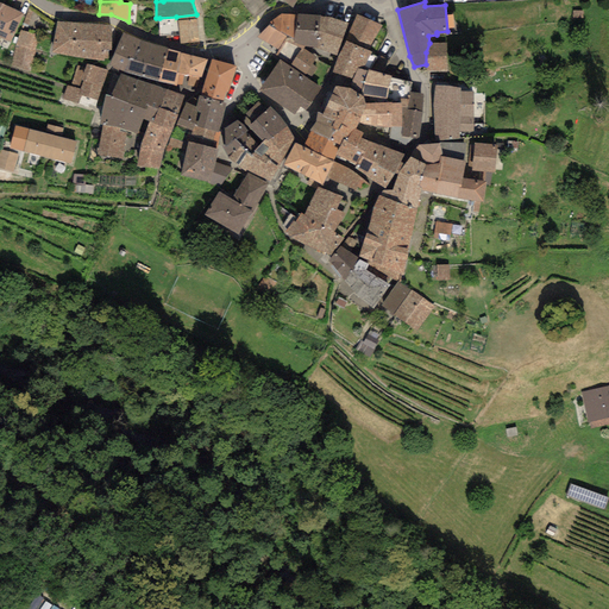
[(23,13),(4,5),(0,11),(0,38),(10,43),(23,13)]
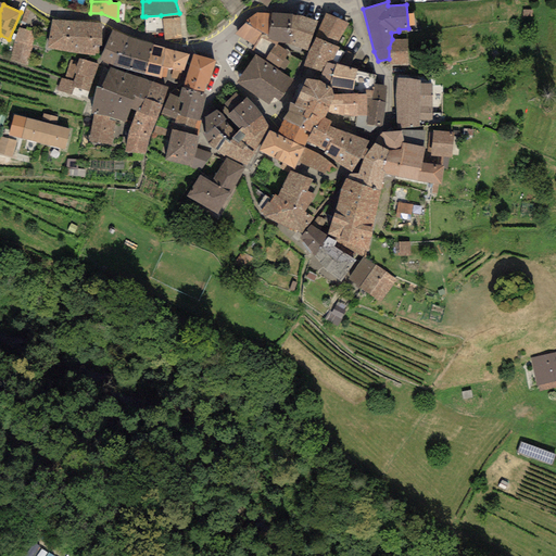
[(181,38),(179,13),(161,15),(163,33),(164,39),(181,38)]
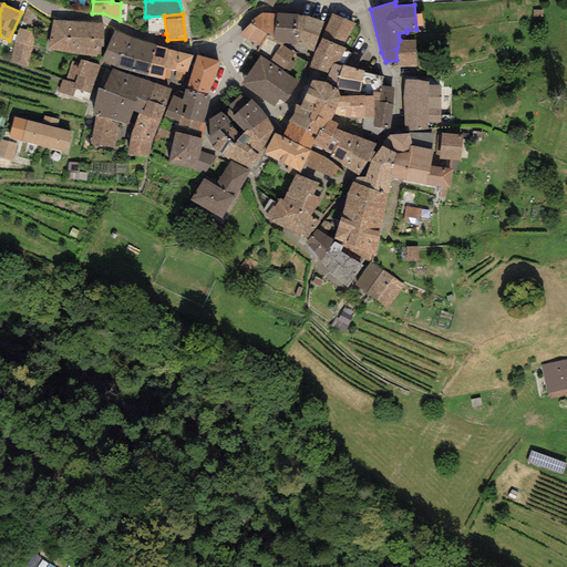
[(249,22),(250,23),(267,34),(274,37),(276,14),(261,13),(249,22)]
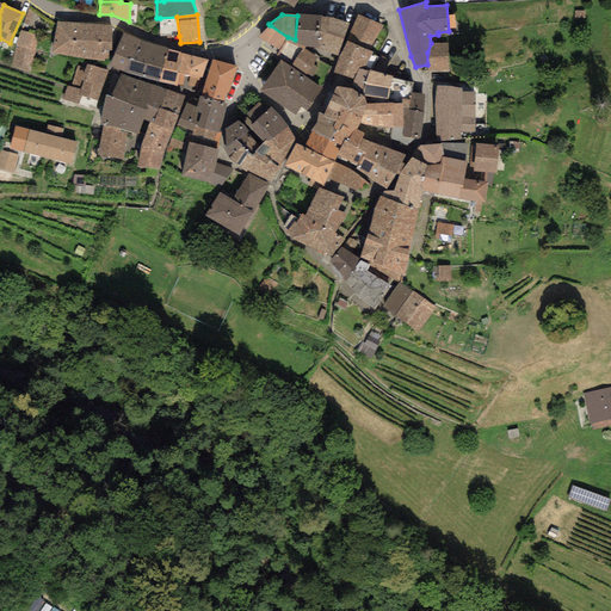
[(383,26),(358,14),(346,42),(369,50),(383,26)]
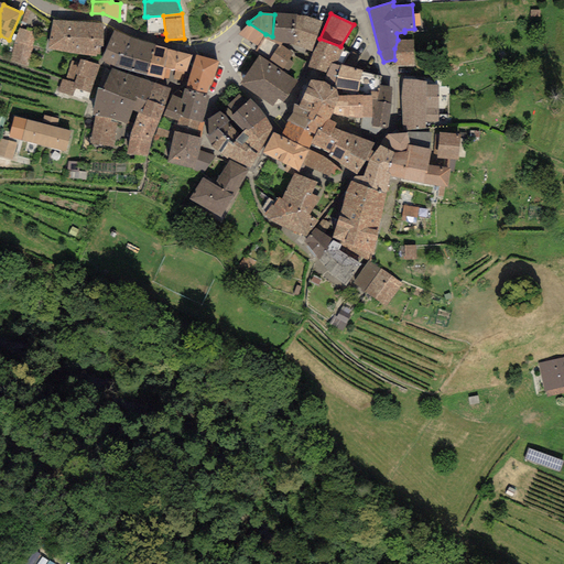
[(297,14),(274,14),(272,36),(271,40),(282,43),(293,44),(297,14)]
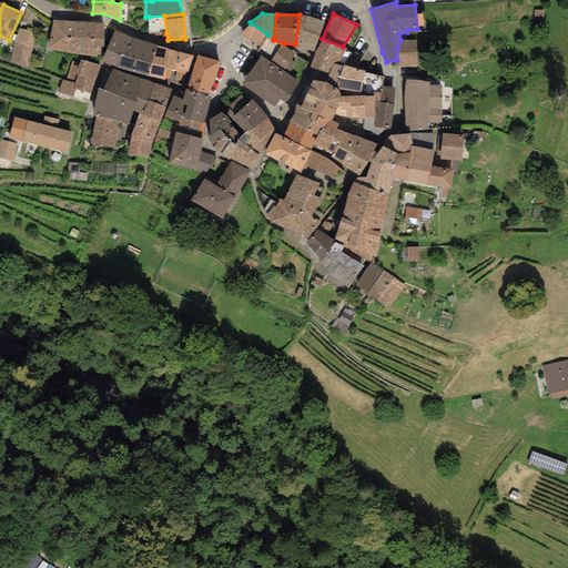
[(325,22),(300,14),(295,44),(298,47),(313,51),(325,22)]
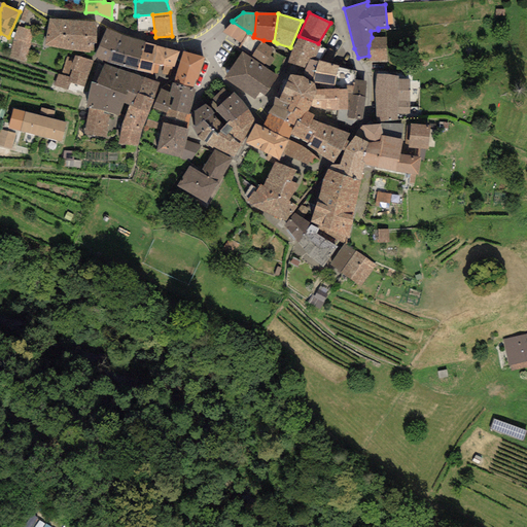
[(154,31),(152,14),(138,15),(138,30),(154,31)]
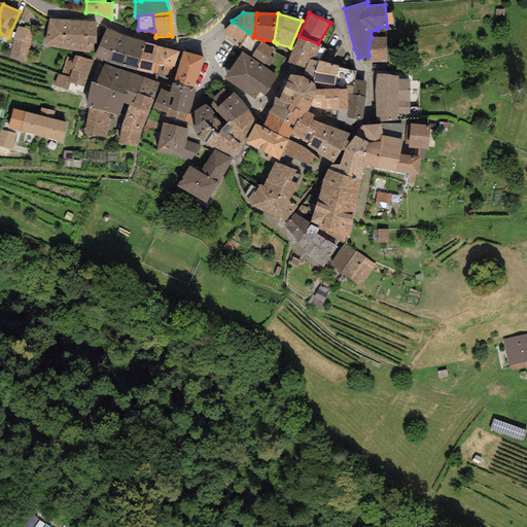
[(49,19),(44,45),(90,53),(90,51),(94,51),(94,43),(96,43),(96,22),(49,19)]
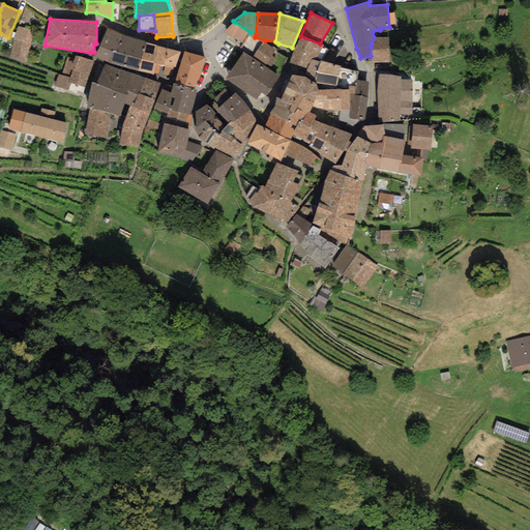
[(234,22),(223,33),(242,43),(249,32),(234,22)]
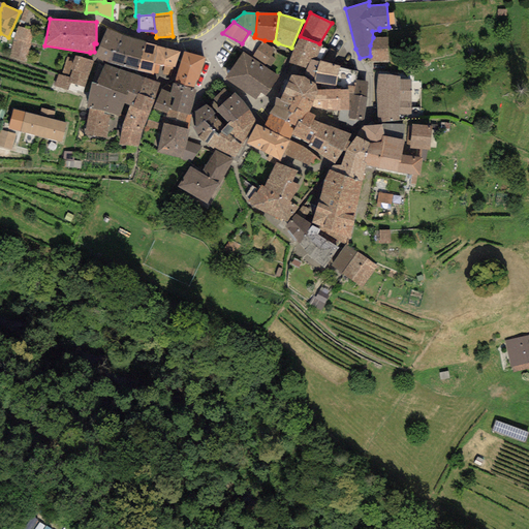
[(33,31),(18,26),(8,57),(25,62),(33,31)]
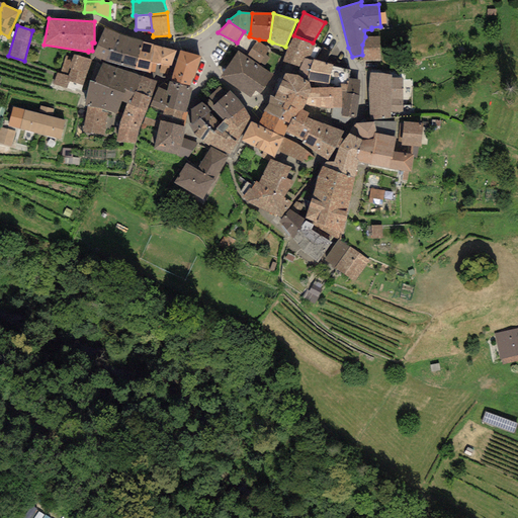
[(119,34),(104,27),(97,45),(93,55),(104,62),(119,34)]
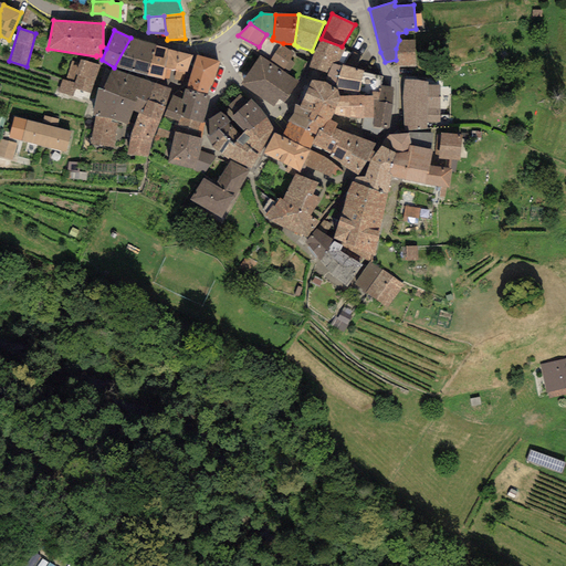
[(266,34),(259,46),(257,51),(261,54),(260,55),(269,61),(282,45),(283,43),(272,40),(273,37),(266,34)]
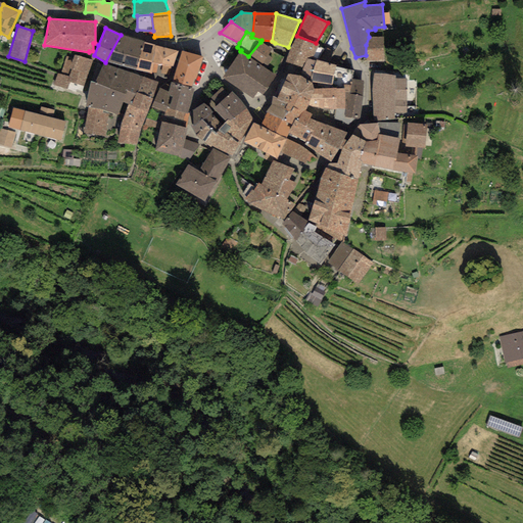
[(143,42),(121,35),(105,62),(135,70),(143,42)]
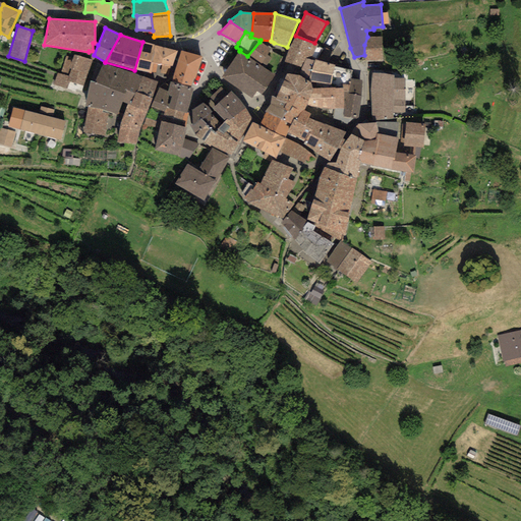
[(314,43),(295,36),(284,62),(301,68),(305,59),(310,60),(319,45),(314,43)]
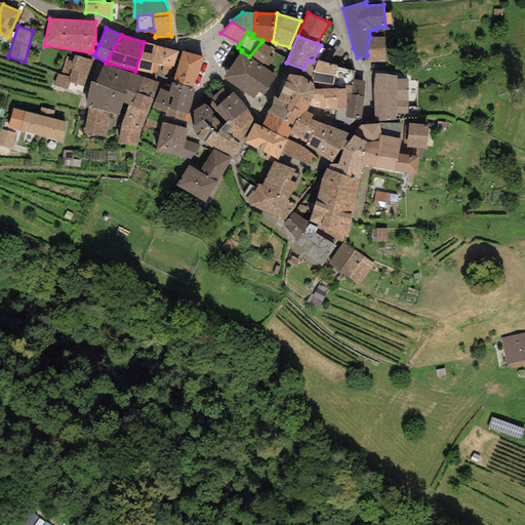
[(367,45),(367,55),(368,62),(386,62),(385,37),(370,37),(367,45)]
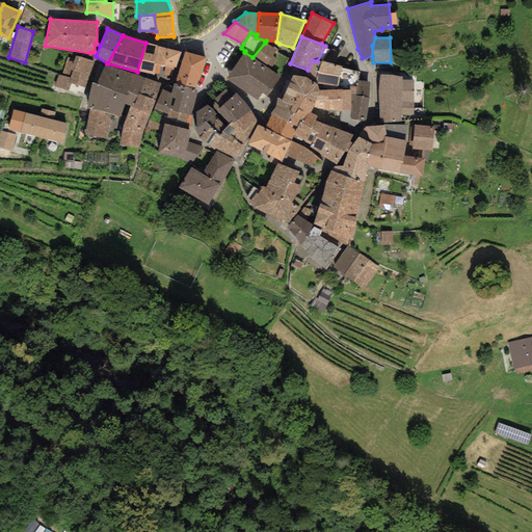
[(157,46),(145,43),(137,72),(154,76),(154,74),(156,63),(154,63),(157,46)]
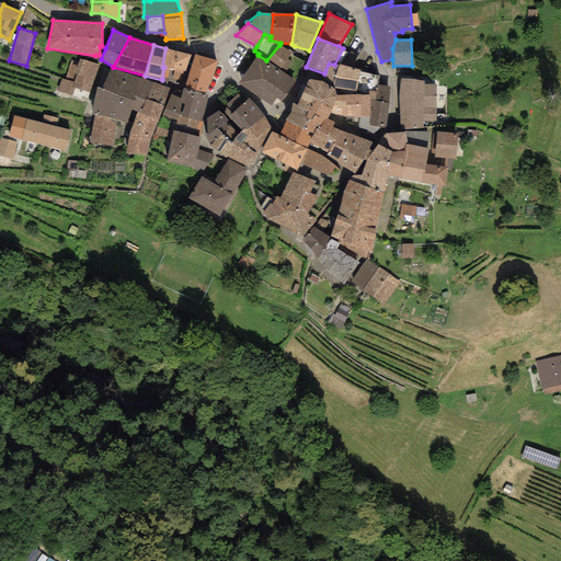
[(292,54),(279,45),(266,60),(285,73),(293,63),(287,59),(292,54)]
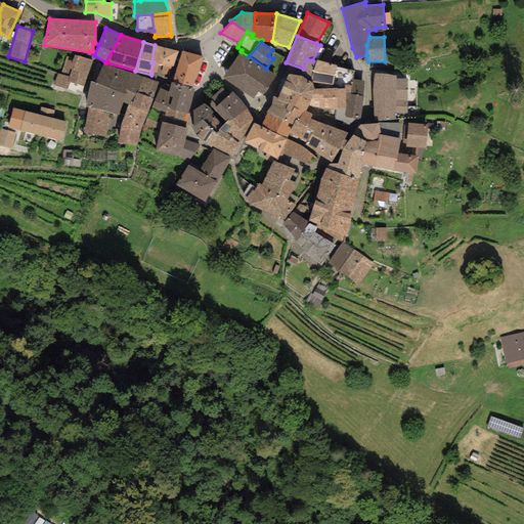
[(178,51),(155,45),(151,62),(154,62),(151,73),(157,74),(158,63),(163,64),(161,74),(170,76),(178,51)]
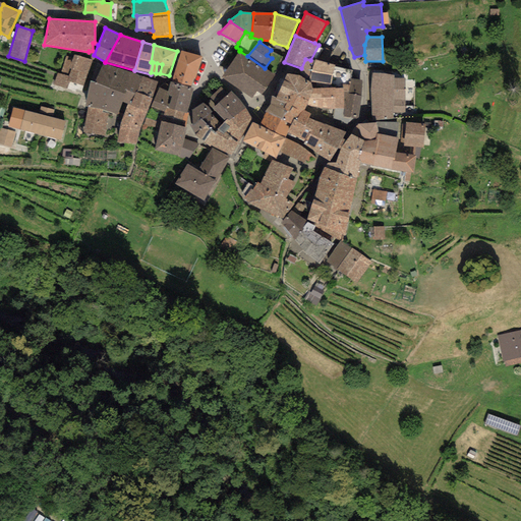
[(201,56),(181,51),(171,81),(190,88),(193,78),(195,79),(201,56)]
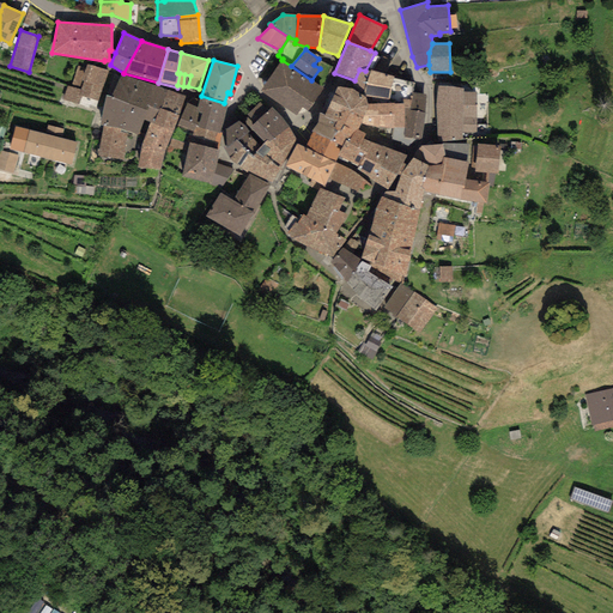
[(291,66),(281,60),(261,91),(296,115),(302,108),(308,111),(322,89),(311,80),(291,66)]
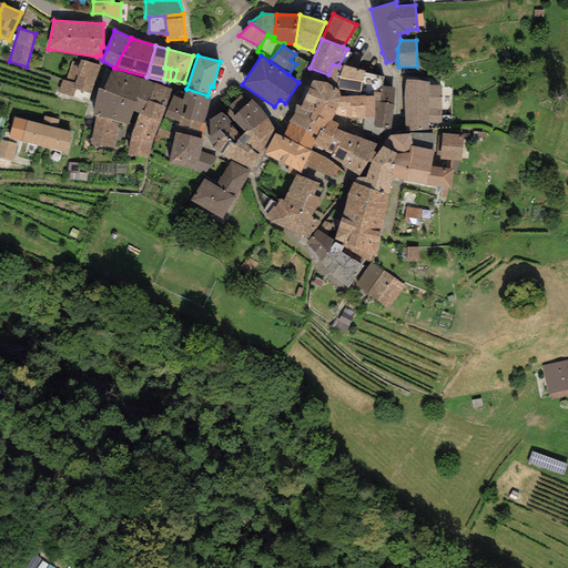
[(66,81),(62,79),(58,92),(73,97),(75,89),(91,93),(100,66),(81,60),(80,63),(72,61),(66,81)]
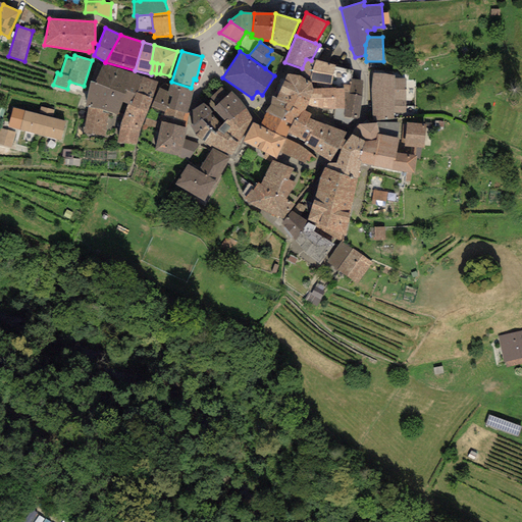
[(350,85),(352,79),(353,71),(334,67),(335,65),(315,59),(315,61),(311,60),(306,59),(302,68),(299,75),(300,76),(310,83),(314,90),(343,89),(343,85),(350,85)]
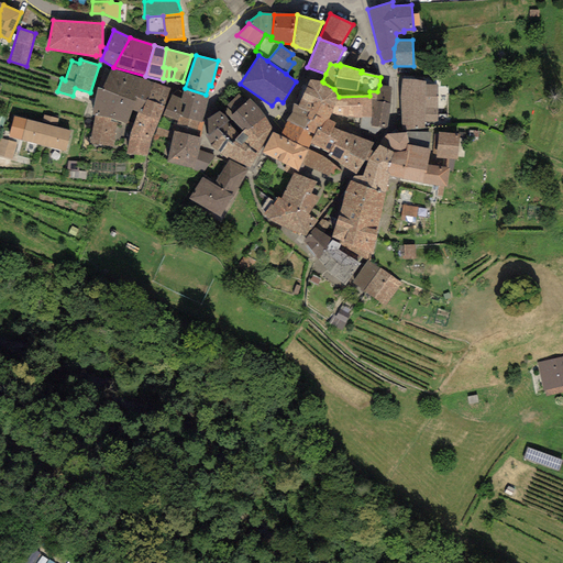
[(154,83),(111,68),(101,89),(136,101),(136,98),(145,101),(146,99),(154,83)]
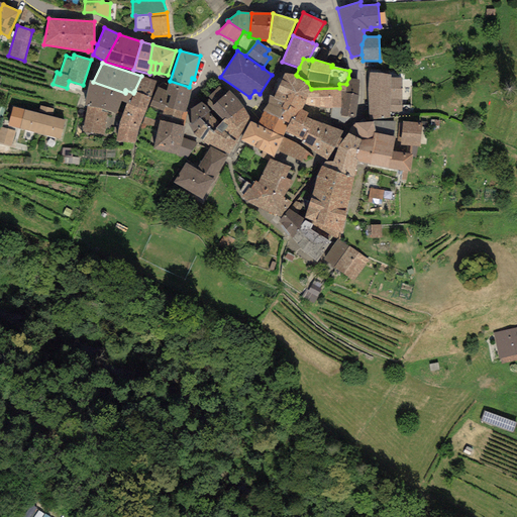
[(391,75),(370,73),(368,89),(369,95),(402,94),(402,78),(391,78),(391,75)]
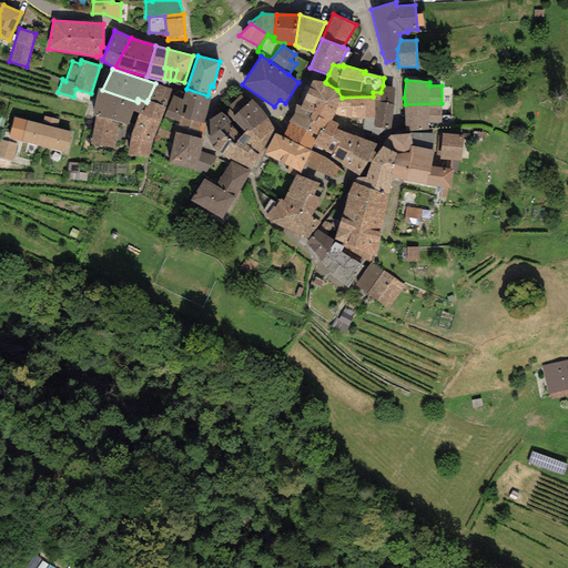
[(325,82),(313,81),(301,107),(300,109),(328,122),(332,120),(335,115),(342,98),(337,90),(326,83),(325,82)]
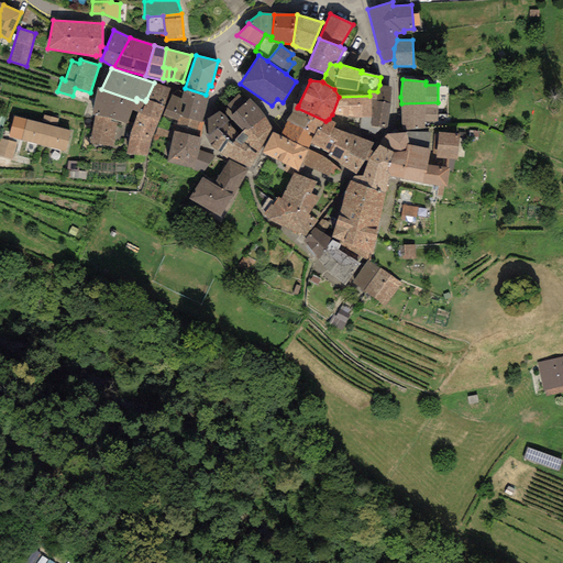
[(170,88),(154,83),(146,99),(164,106),(170,88)]
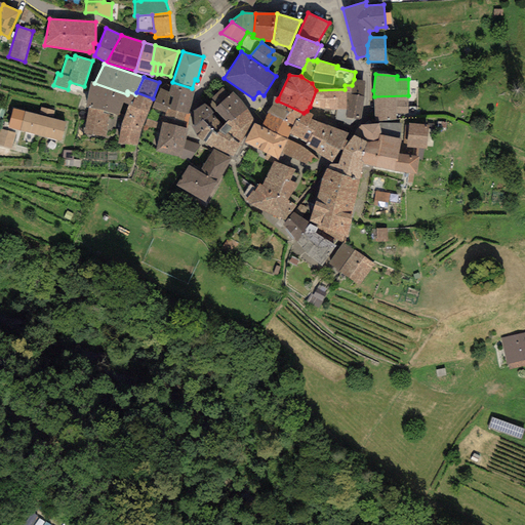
[(345,89),(316,90),(310,107),(326,109),(336,109),(346,109),(346,117),(361,119),(364,97),(365,81),(354,79),(352,85),(345,85),(345,89)]
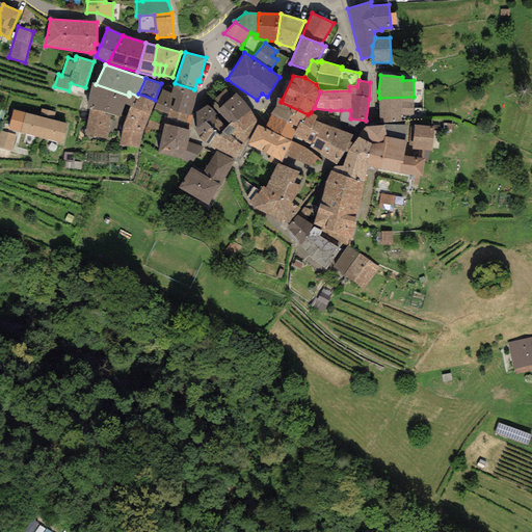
[(96,84),(92,83),(87,109),(89,109),(110,114),(126,118),(130,106),(133,108),(137,96),(129,92),(129,96),(96,84)]
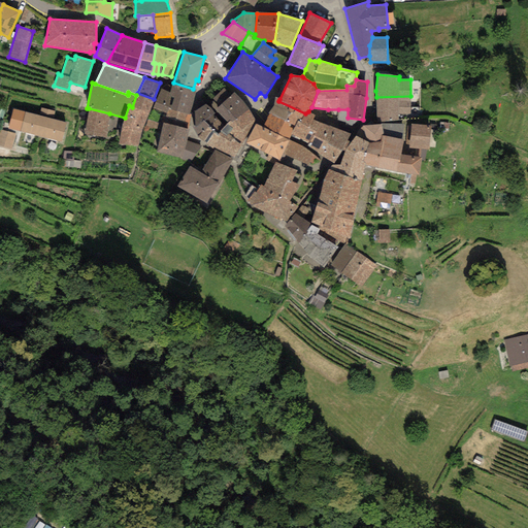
[(196,89),(193,89),(173,83),(172,83),(169,92),(161,89),(153,108),(166,114),(168,108),(190,114),(196,89)]
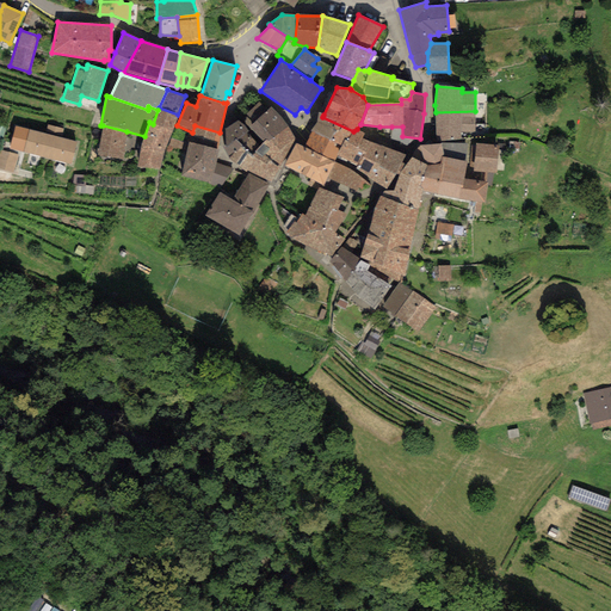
[(260,102),(246,113),(248,117),(244,121),(263,143),(266,140),(269,142),(288,127),(271,107),(267,111),(260,102)]
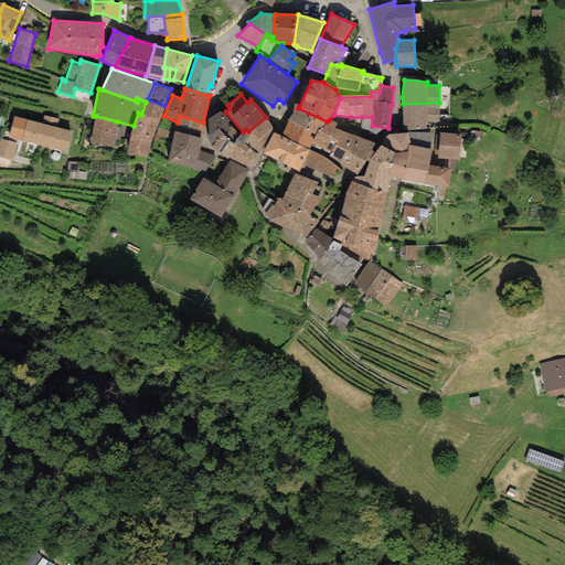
[(164,106),(147,99),(146,102),(141,115),(138,113),(134,126),(130,134),(127,155),(148,157),(151,141),(164,106)]
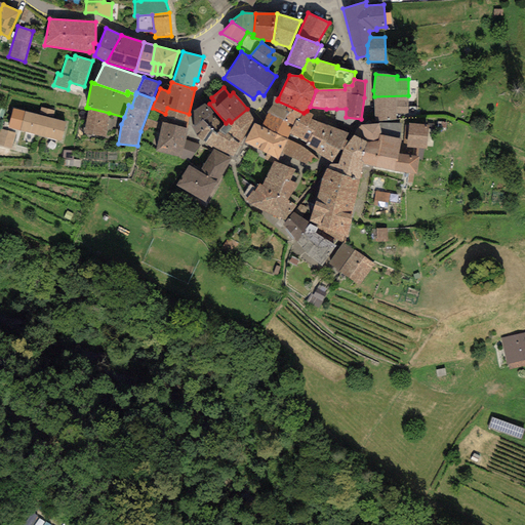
[(408,95),(374,96),(374,121),(396,120),(396,113),(408,114),(408,95)]
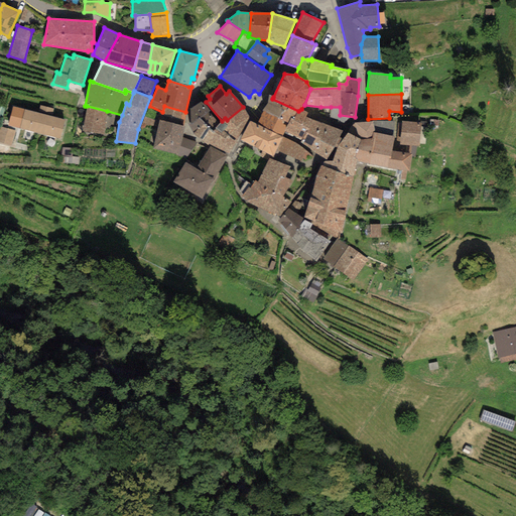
[(273,97),(269,95),(268,104),(262,111),(288,124),(291,118),(293,119),(298,111),(272,99),(273,97)]
